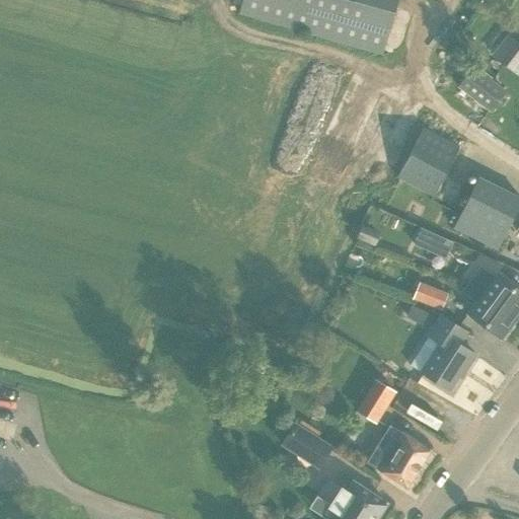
[(242,0),(238,14),(382,55),(397,0),(242,0)]
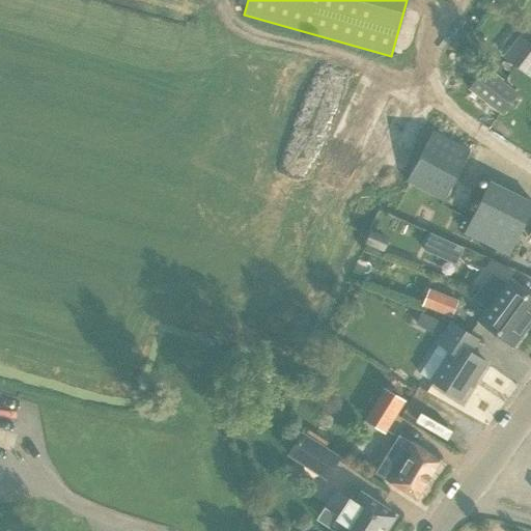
[(530,45),(520,36),(503,58),(530,79),(530,78),(530,45)]
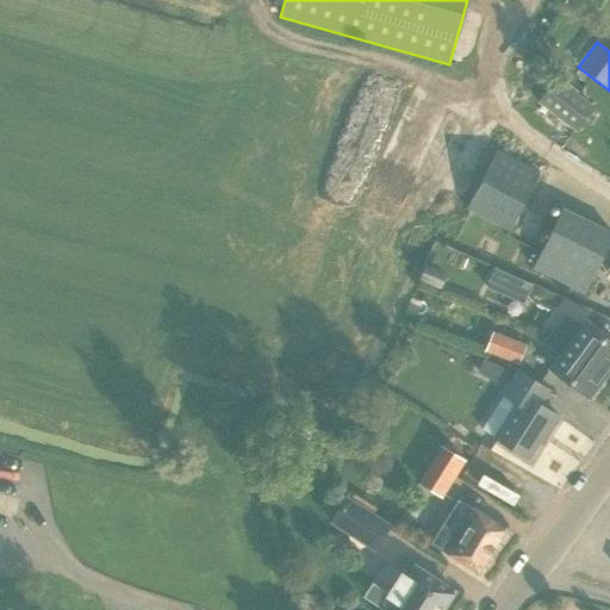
[(596,110),(556,79),(537,104),(577,135),(596,110)]
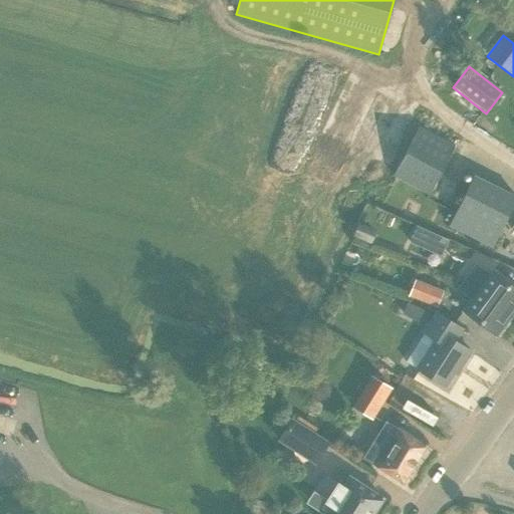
[(394,177),(429,195),(455,146),(420,126),(394,177)]
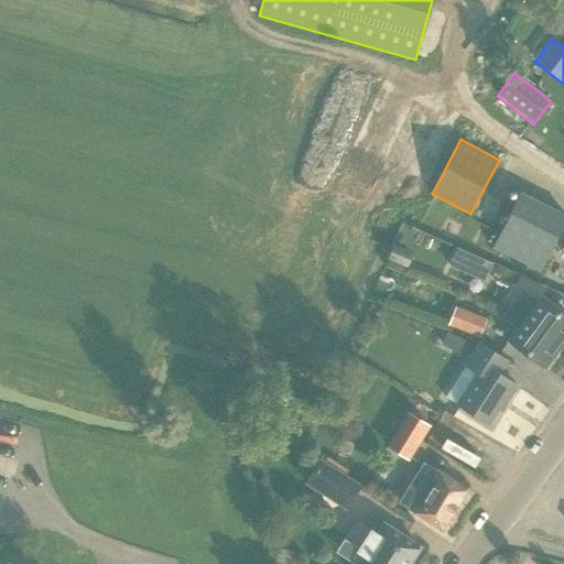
[(494,248),(541,272),(563,221),(563,214),(517,192),(494,248)]
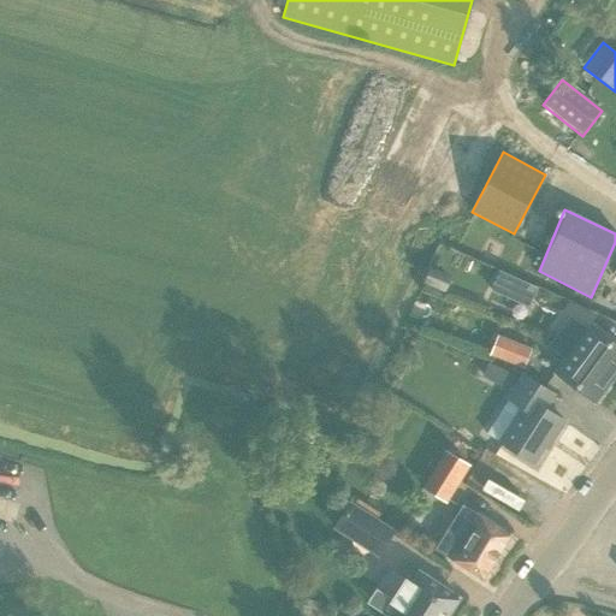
[(445,292),(451,277),(428,268),(422,283),(445,292)]
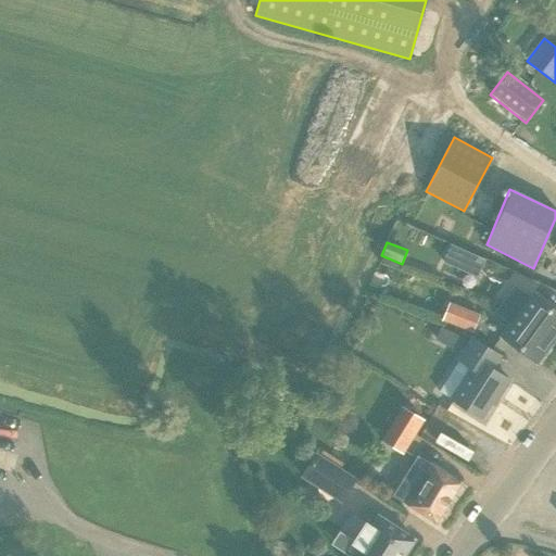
[(462,270),(469,253),(451,244),(442,263),(453,267),(462,270)]
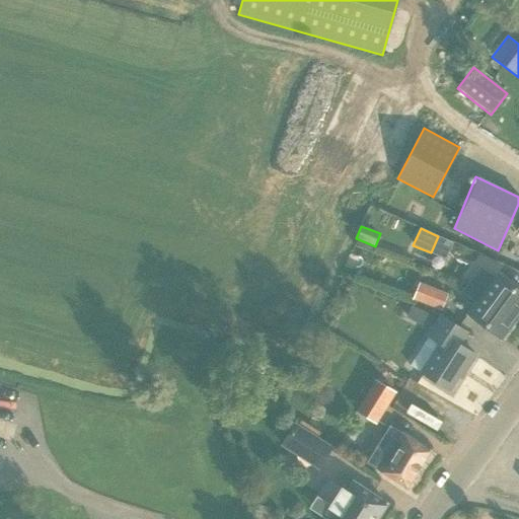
[(459,283),(464,268),(447,262),(442,277),(459,283)]
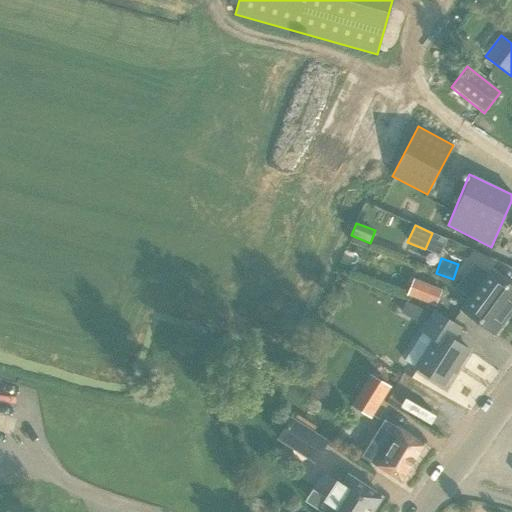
[(462,280),(509,315),(511,311),(511,286),(490,270),(481,282),(468,272),(462,280)]
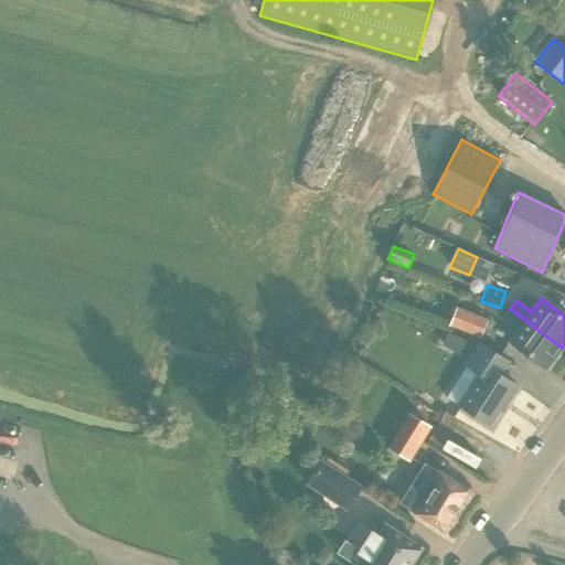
[(488,319),(456,307),(448,327),(480,339),(488,319)]
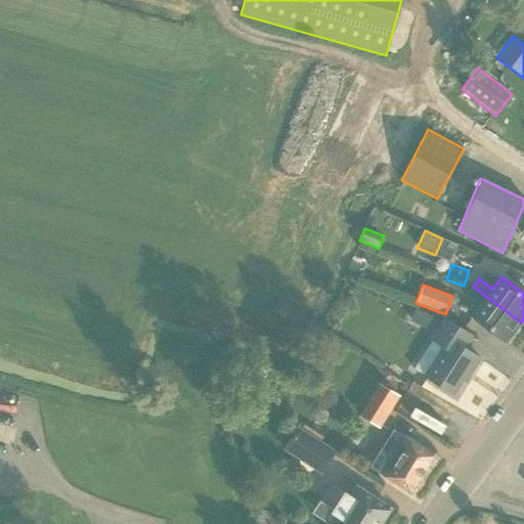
[(473,287),(467,294),(481,304),(472,316),(507,342),(521,322),(473,287)]
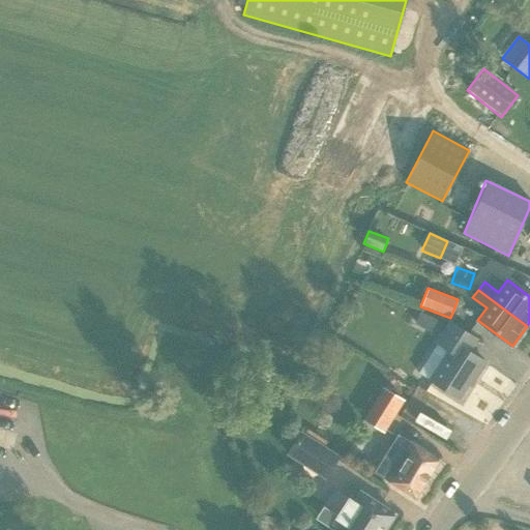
[(476,339),(450,322),(437,343),(450,352),(431,381),(458,398),(473,373),(477,375),(486,362),(469,351),(476,339)]
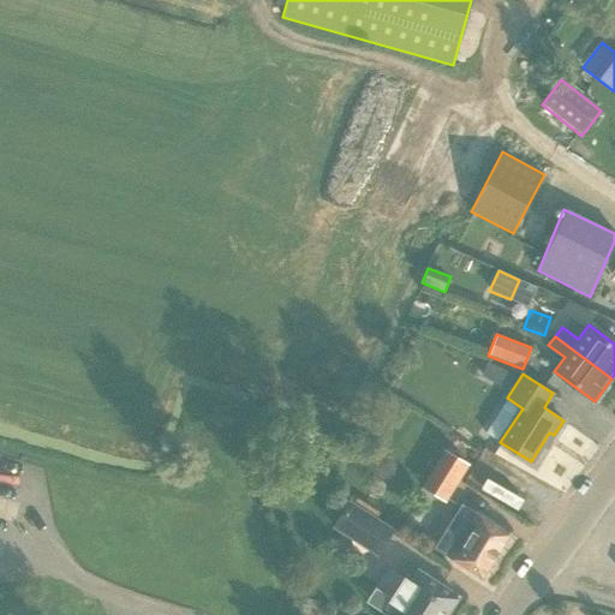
[(478,461),(533,499),(542,487),(487,448),(478,461)]
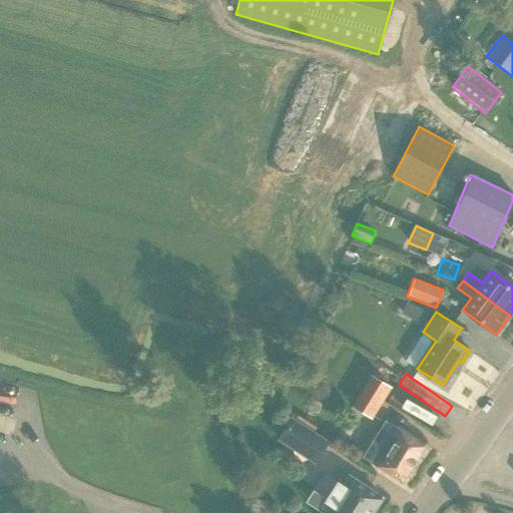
[(392,388),(371,375),(351,407),(372,420),(392,388)]
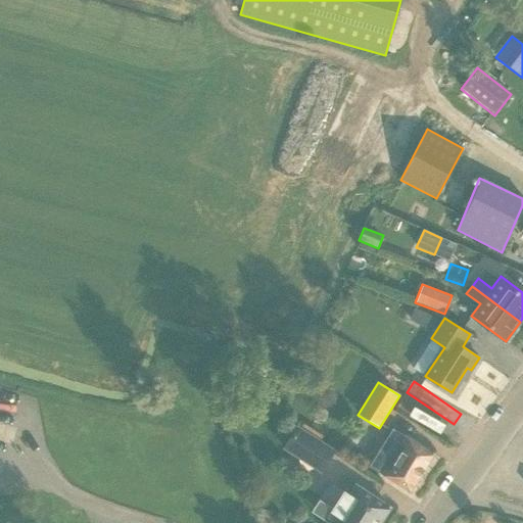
[(336,454),(328,448),(298,427),(284,446),(322,474),(336,454)]
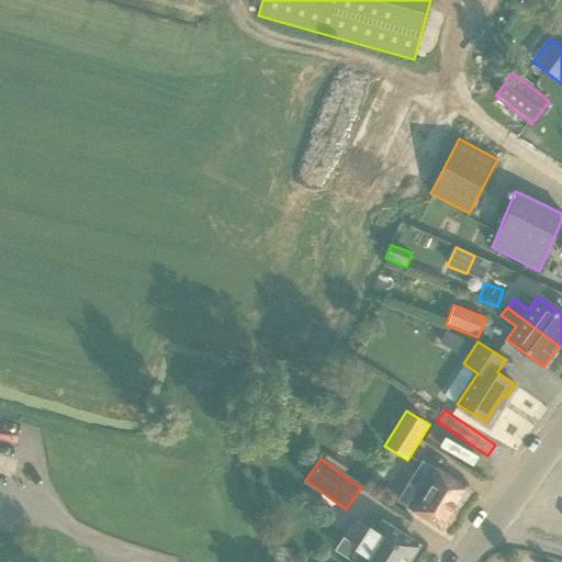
[(422,462),(406,486),(411,490),(402,505),(408,509),(440,529),(465,487),(434,468),(434,469),(422,462)]
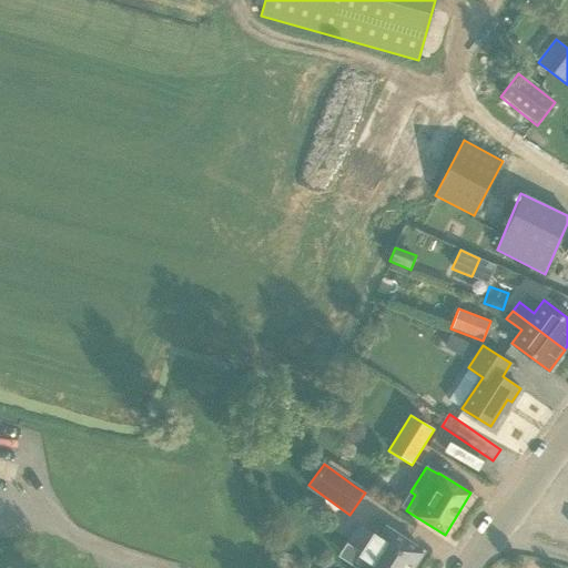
[(424,551),(385,526),(378,536),(374,534),(359,556),(365,559),(359,567),(413,567),(424,551)]
